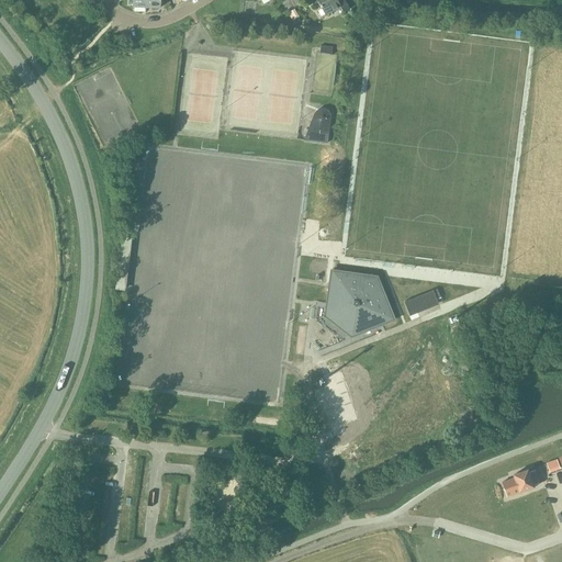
[(134,0),(134,9),(147,10),(147,0),(134,0)]
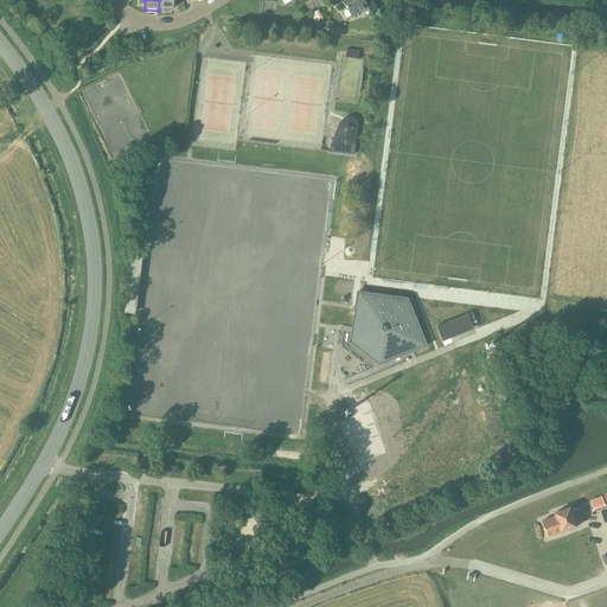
[(159,0),(159,11),(174,11),(174,0),(159,0)]
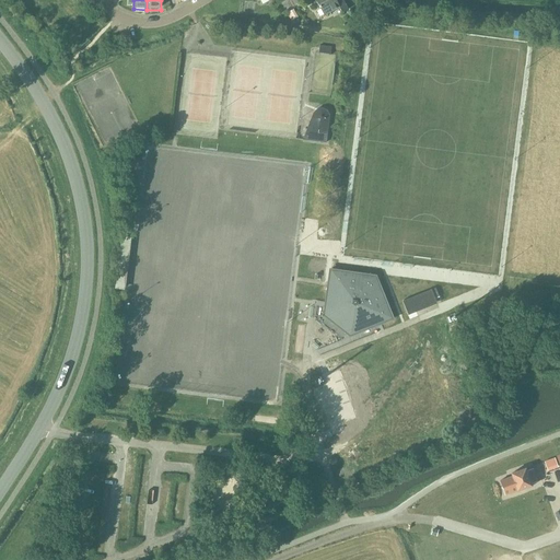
[(321,0),(317,2),(326,16),(340,9),(343,14),(350,11),(345,1),(339,4),(336,0),(321,0)]
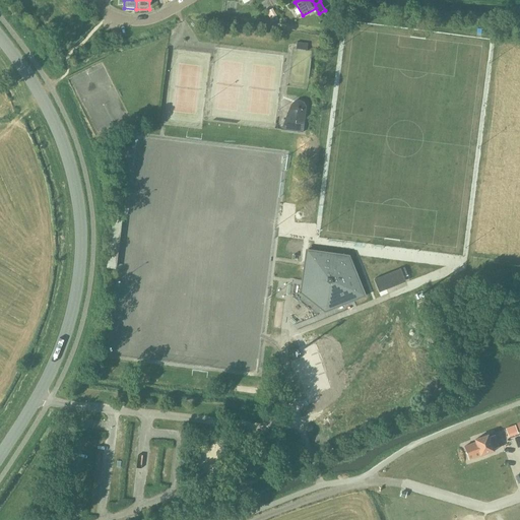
[(299,45),(298,51),(309,52),(309,51),(310,45),(299,44),(299,45)]
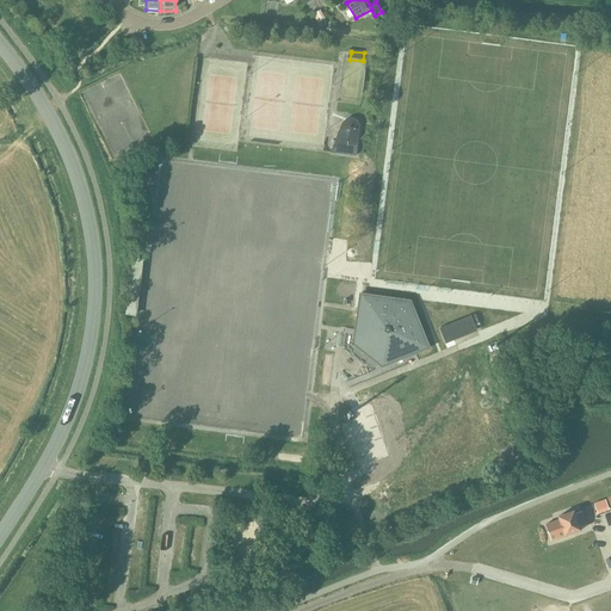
[(338,140),(332,154),(358,158),(362,128),(358,123),(353,121),(347,121),(347,122),(344,125),(344,130),(346,135),(346,139),(338,140)]
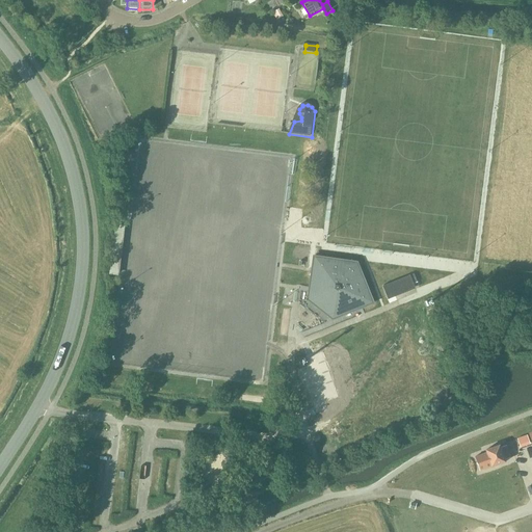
[(334,321),(363,310),(375,304),(360,262),(316,256),(309,301),(334,321)]
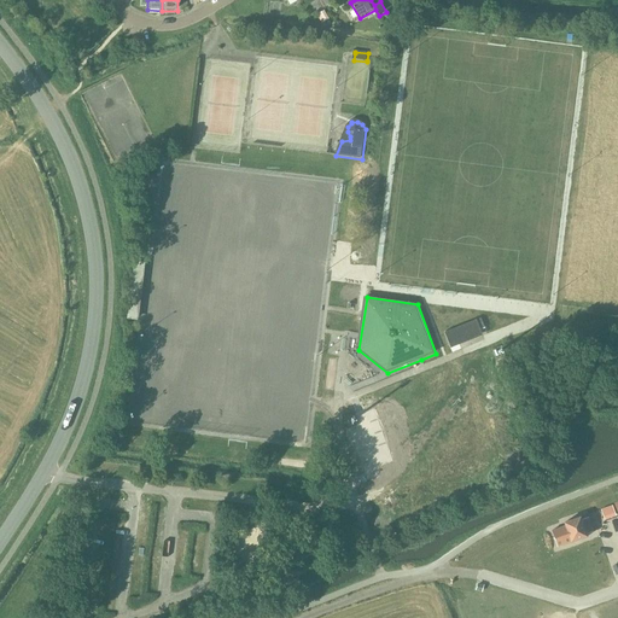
[(450,332),(445,333),(450,347),(452,349),(473,340),(484,337),(478,321),(467,326),(450,332)]
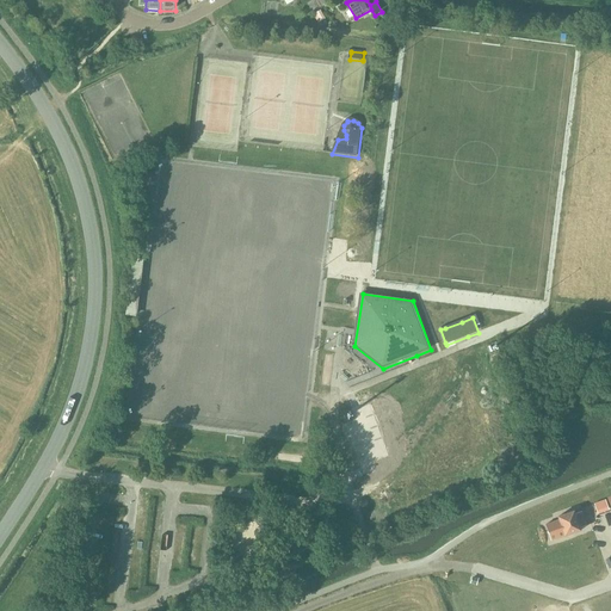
[(492,320),(481,322),(482,334),(494,333),(492,320)]
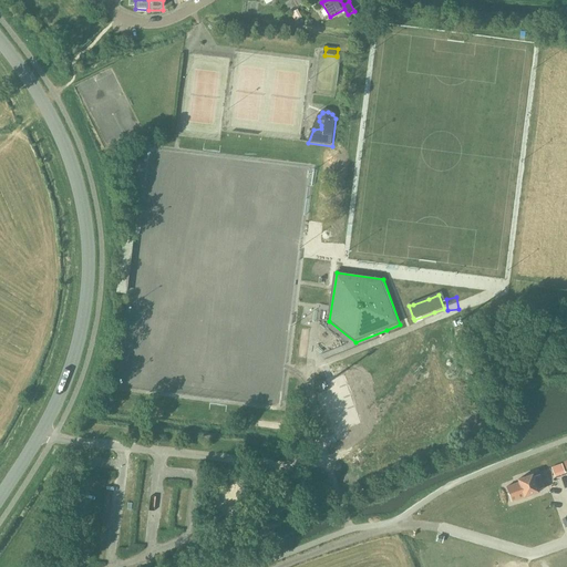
[(508,488),(514,503),(526,498),(540,493),(540,490),(546,487),(542,475),(535,477),(534,475),(519,481),(521,483),(508,488)]
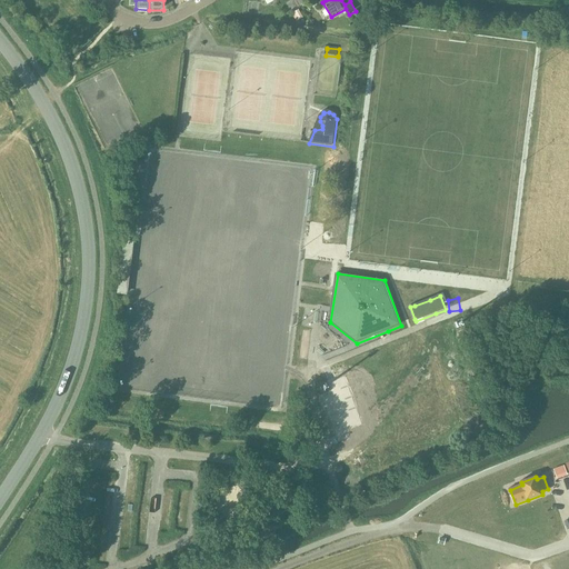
[(102,480),(86,488),(90,499),(105,493),(108,492),(102,480)]
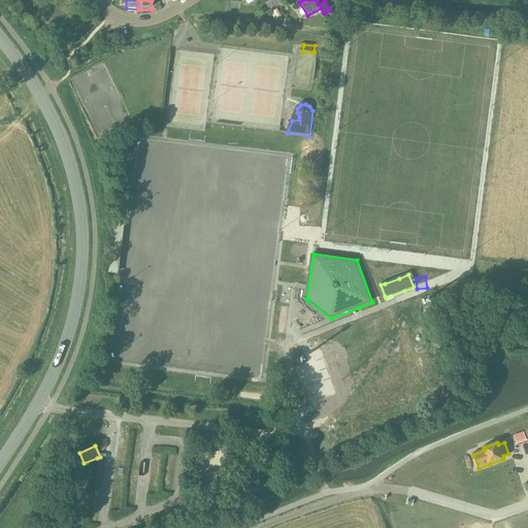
[(79,453),(63,460),(67,470),(70,469),(84,463),(79,453)]
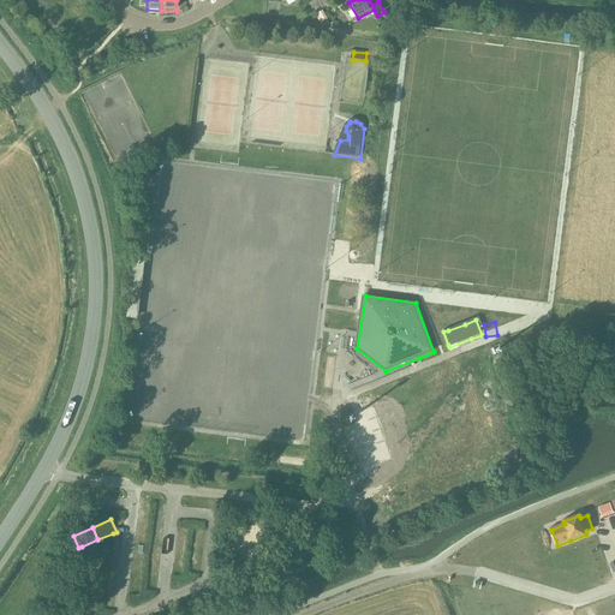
[(179,529),(165,535),(173,555),(174,557),(189,550),(183,537),(186,535),(184,527),(179,530),(179,529)]
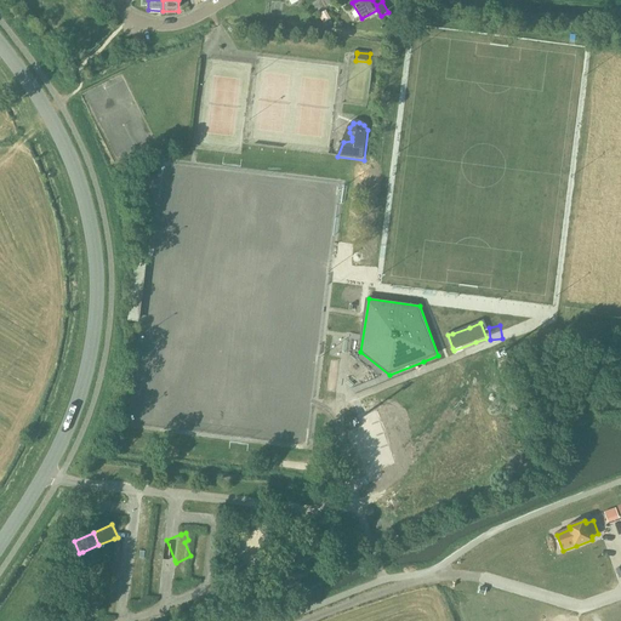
[(114,539),(98,545),(103,557),(119,550),(114,539)]
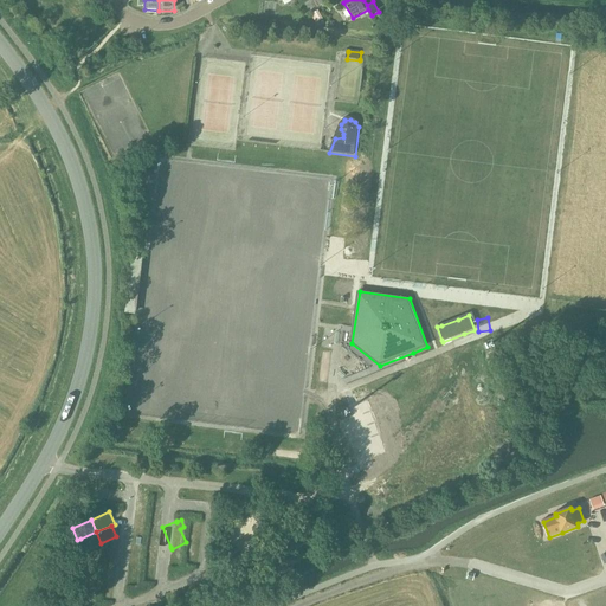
[(232,535),(218,542),(223,555),(245,545),(239,532),(238,533),(237,528),(230,532),(232,535)]
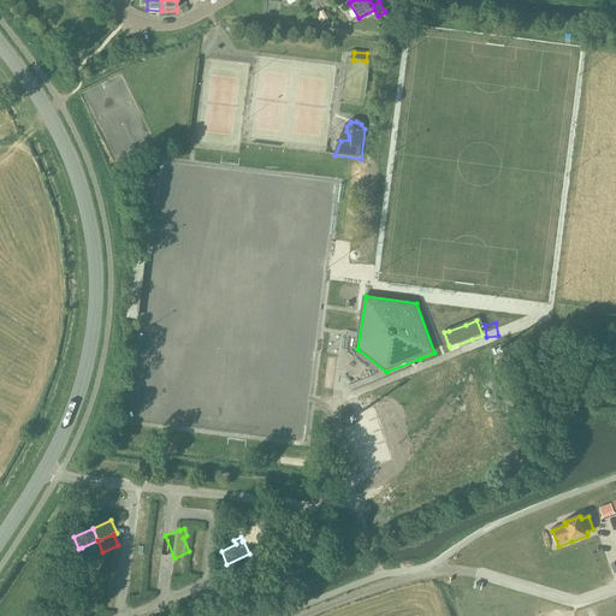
[(98,540),(82,548),(87,560),(102,552),(98,540)]
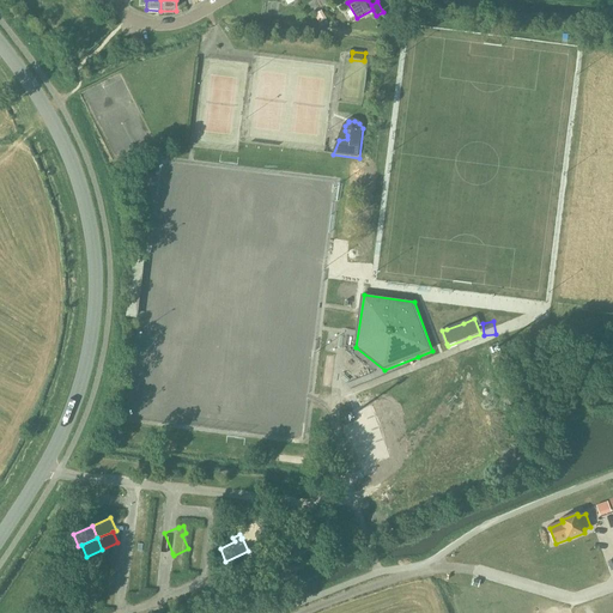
[(117,542),(102,550),(107,560),(122,554),(117,542)]
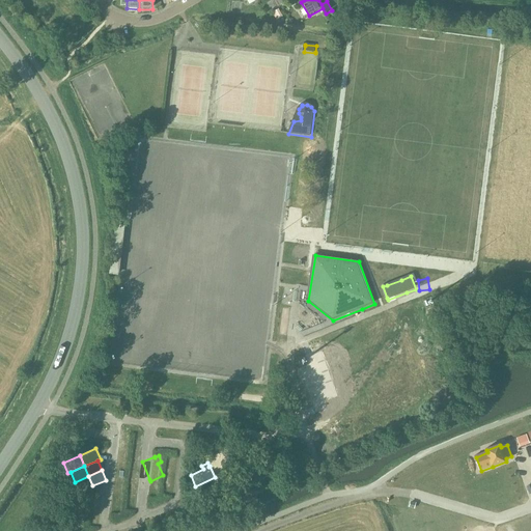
[(88,476),(75,482),(79,492),(92,485),(88,476)]
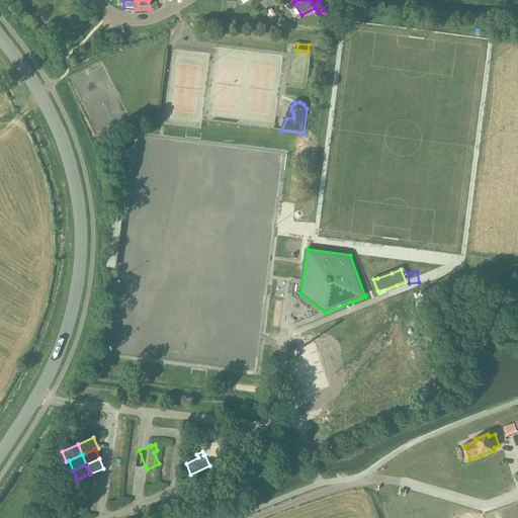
[(209,465),(190,475),(195,486),(196,485),(198,489),(204,486),(202,483),(214,478),(209,465)]
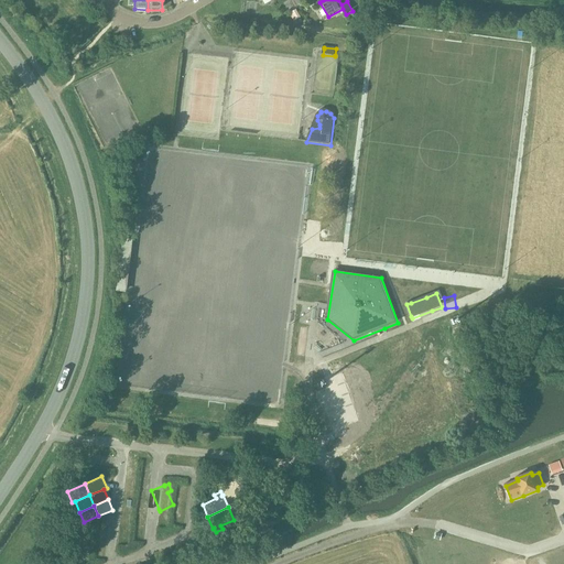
[(112,510),(98,516),(104,528),(120,520),(116,509),(112,510)]
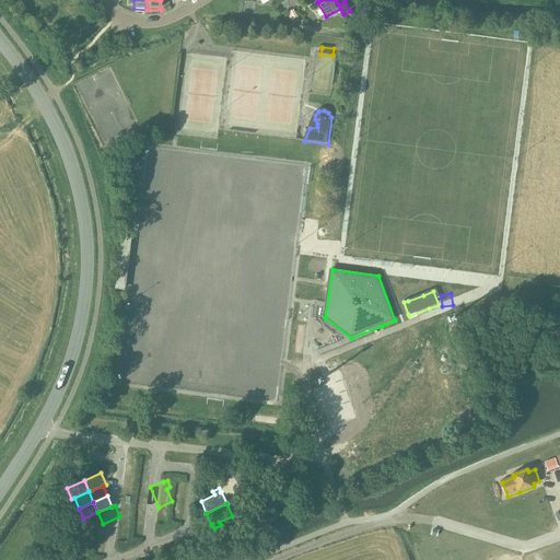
[(83,518),(81,520),(85,532),(103,524),(97,512),(83,518)]
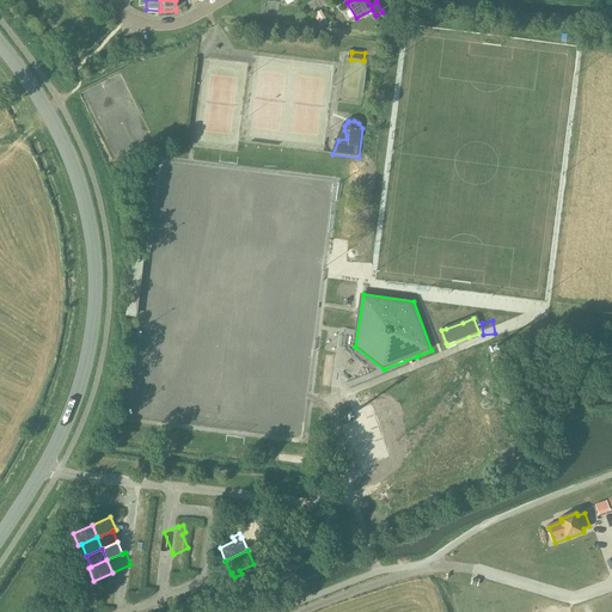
[(147,611),(140,593),(128,599),(133,611),(147,611)]
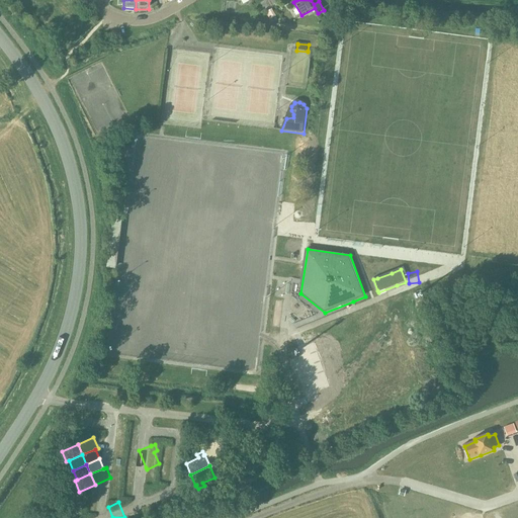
[(112,517),(108,507),(98,511),(101,517),(112,517)]
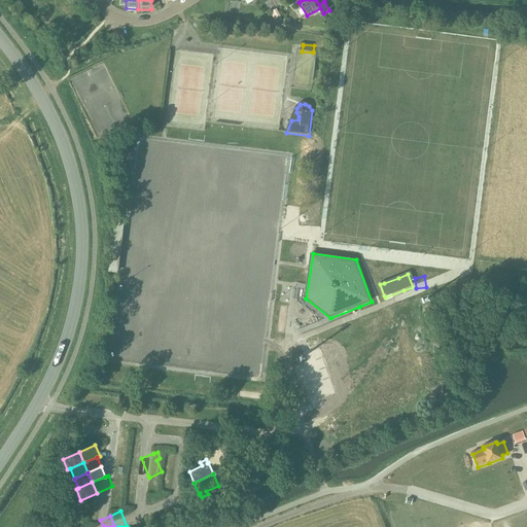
[(99,518),(89,523),(90,526),(103,526),(100,520),(99,518)]
